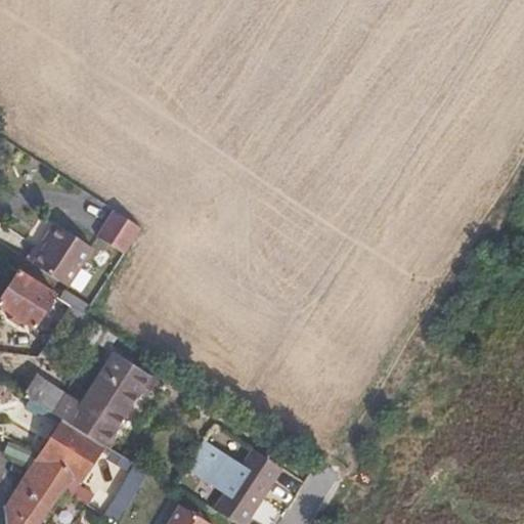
[(138,234),(113,217),(95,244),(122,260),(138,234)]
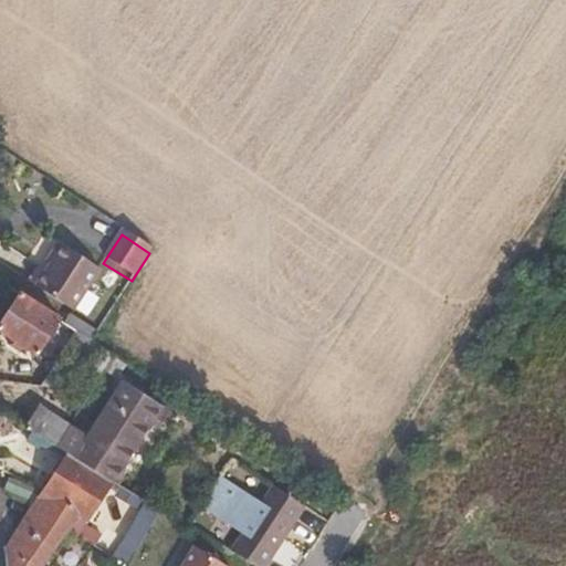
[(102,266),(65,243),(40,284),(75,307),(102,266)]
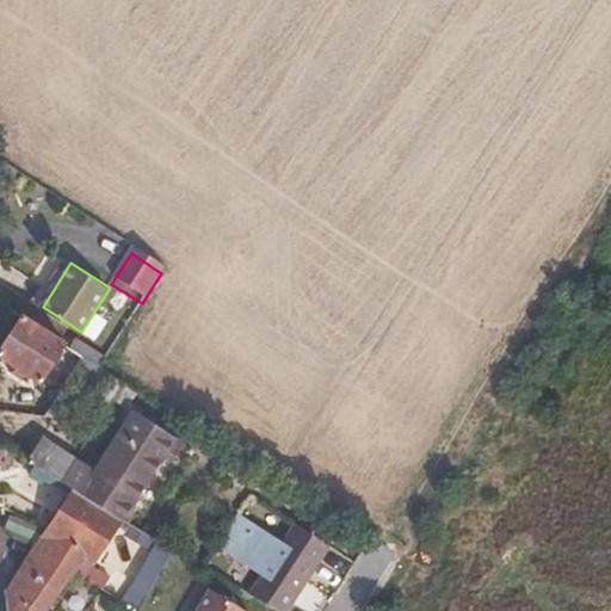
[(66,344),(24,315),(0,353),(0,358),(38,384),(66,344)]
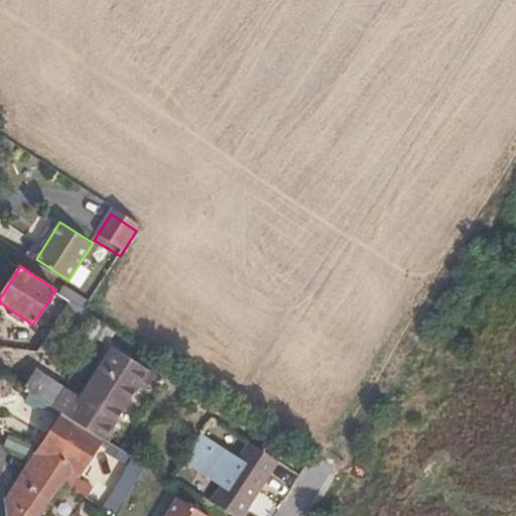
[(70,332),(76,321),(85,308),(72,300),(57,323),(70,332)]
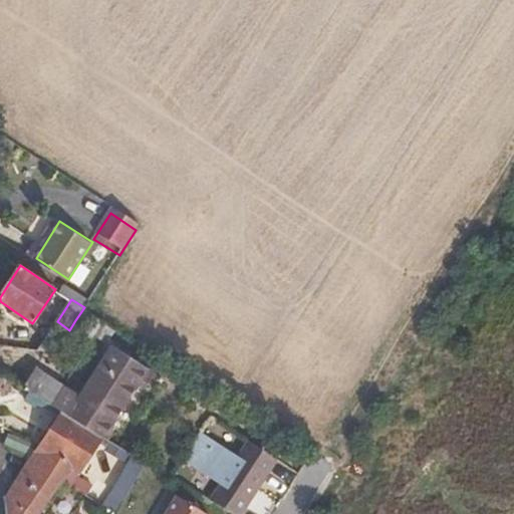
[(117,329),(105,321),(96,334),(108,342),(117,329)]
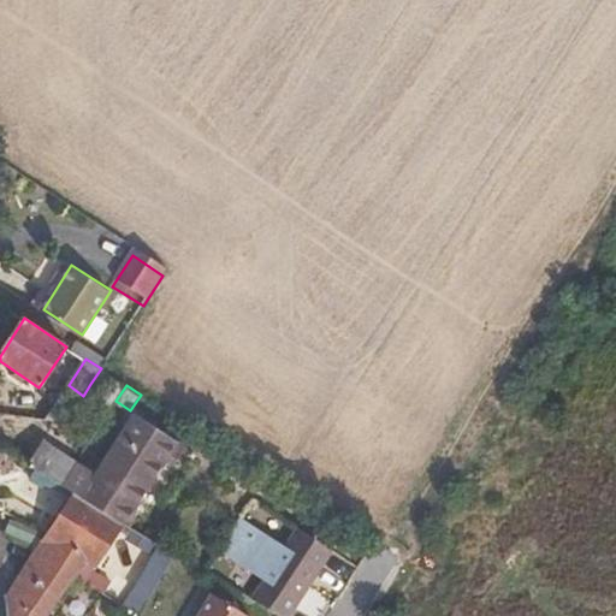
[(87,467),(76,460),(59,483),(69,489),(123,522),(165,461),(178,442),(135,414),(106,457),(96,473),(87,467)]
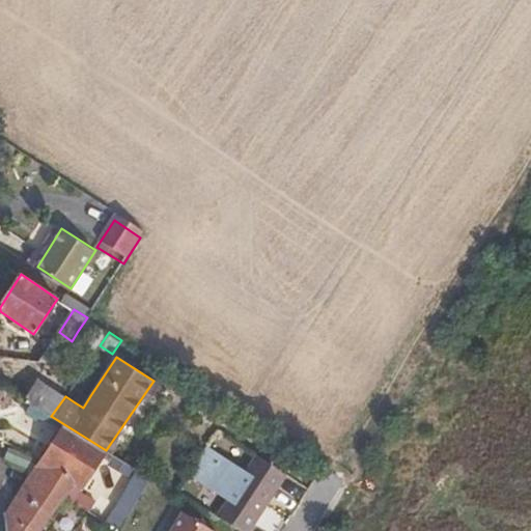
[(162,386),(154,381),(142,397),(150,402),(162,386)]
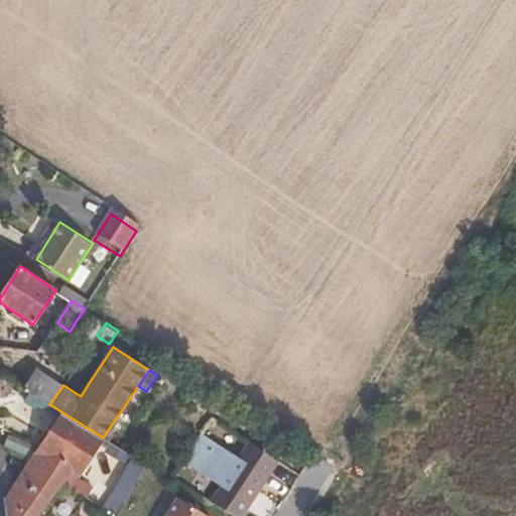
[(21,387),(49,404),(63,385),(51,377),(48,382),(31,371),(21,387)]
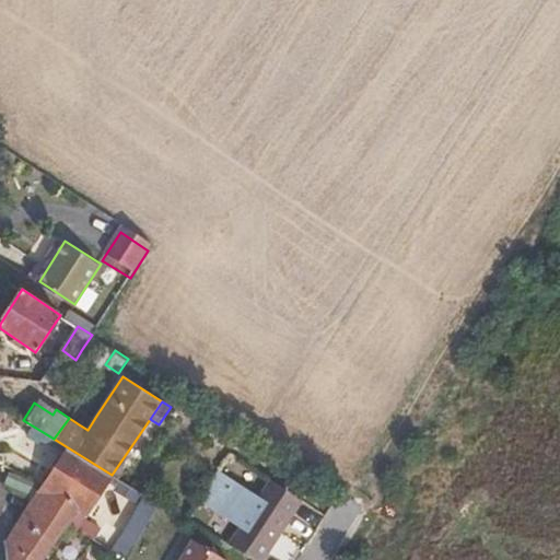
[(96,416),(88,410),(79,424),(88,430),(96,416)]
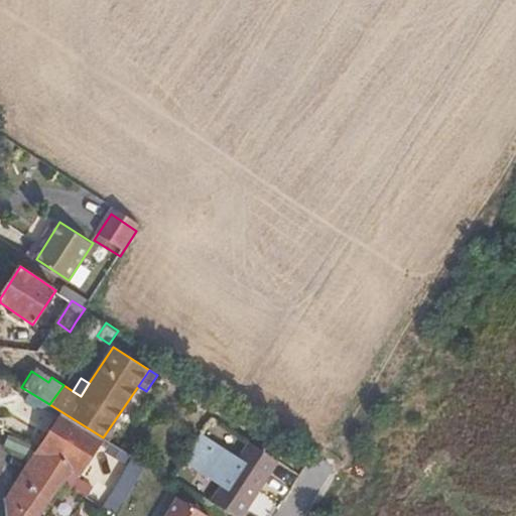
[(103,437),(57,409),(1,498),(2,515),(24,515),(59,462),(123,499),(145,463),(103,437)]
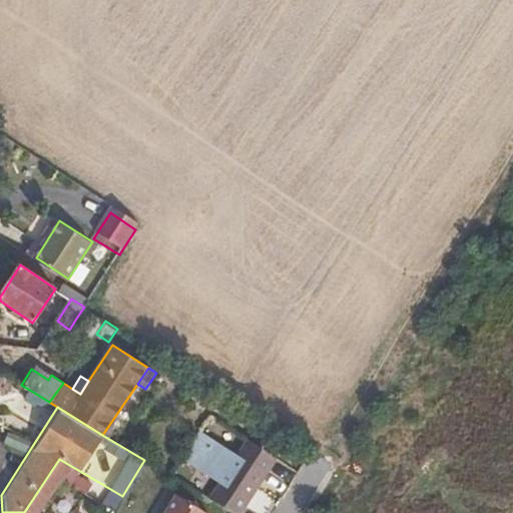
[(275,457),(248,439),(235,459),(264,476),(275,457)]
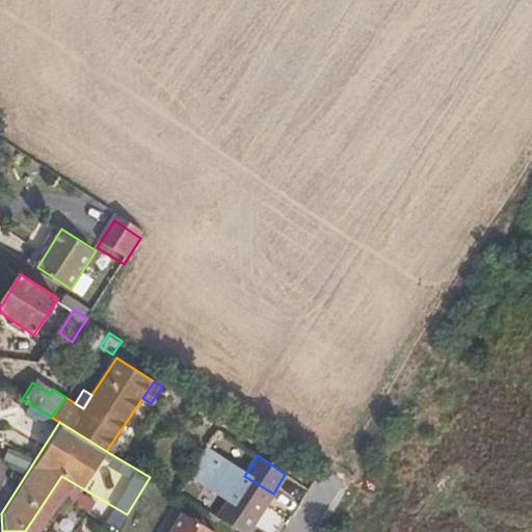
[(273,494),(244,476),(230,499),(259,516),(273,494)]
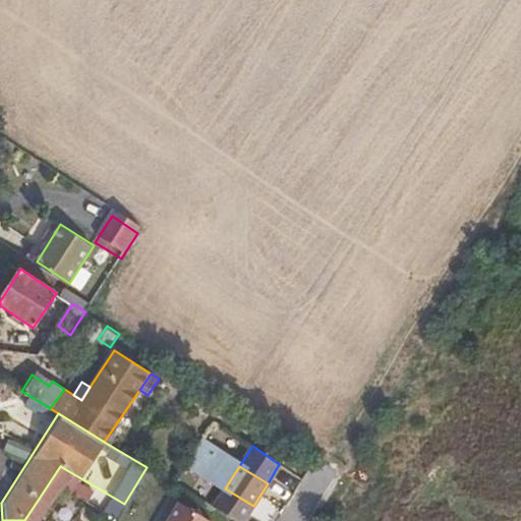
[(243,520),(253,506),(225,488),(213,508),(234,520),(243,520)]
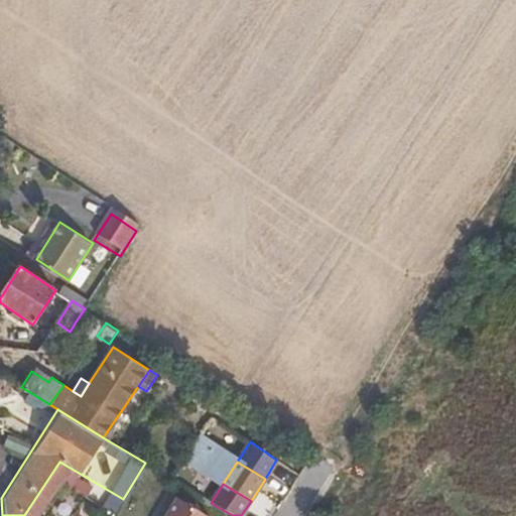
[(205,515),(177,498),(165,515),(205,515)]
